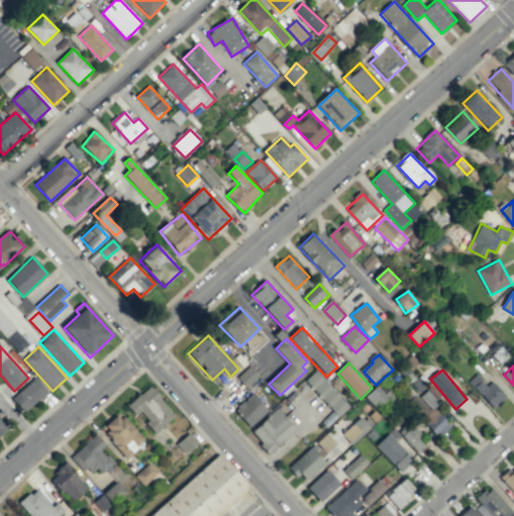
[(489,386),(478,375),(470,383),(494,410),(507,398),(493,382),(489,386)]
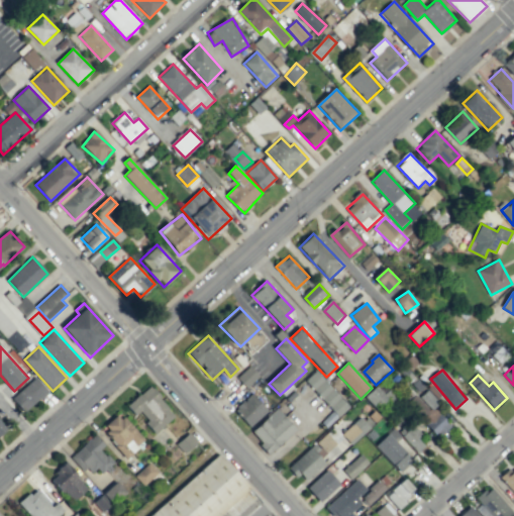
[(27,413),(49,392),(36,378),(13,399),(27,413)]
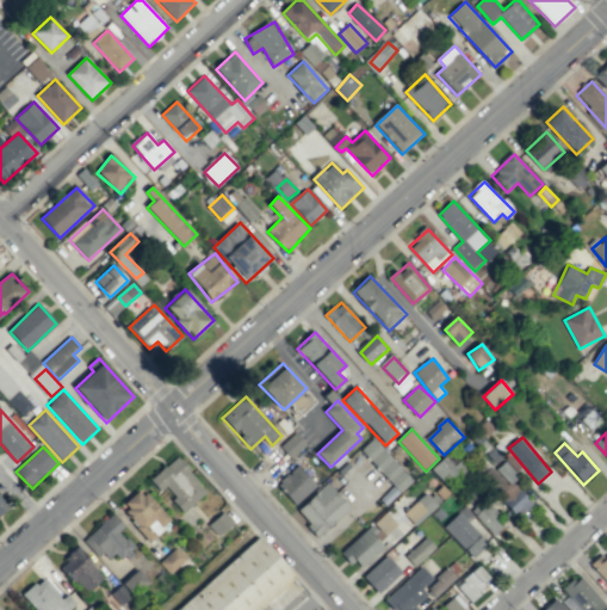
[(209,493),(178,457),(152,480),(161,492),(165,488),(185,512),(209,493)]
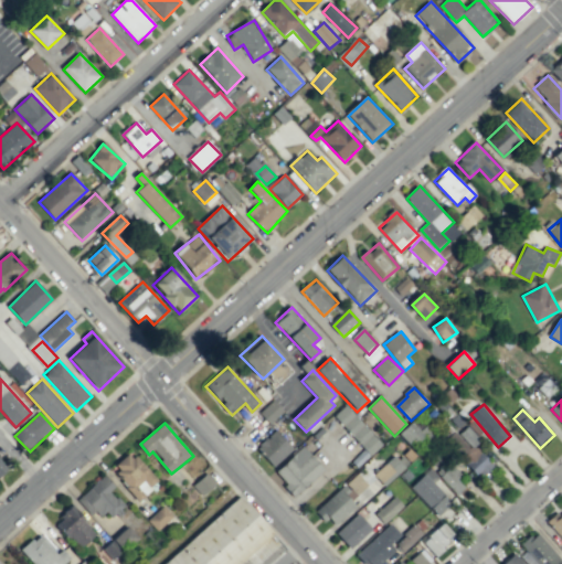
[(430,434),(426,429),(422,433),(414,423),(401,434),(413,448),(430,434)]
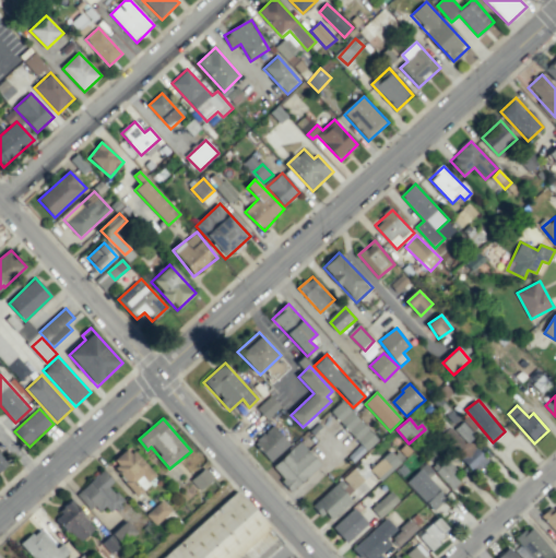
[(272,462),(292,444),(274,426),(255,443),(272,462)]
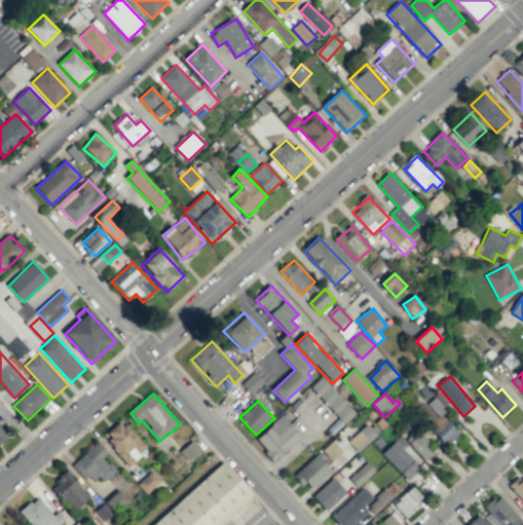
[(430,423),(438,414),(423,403),(415,412),(430,423)]
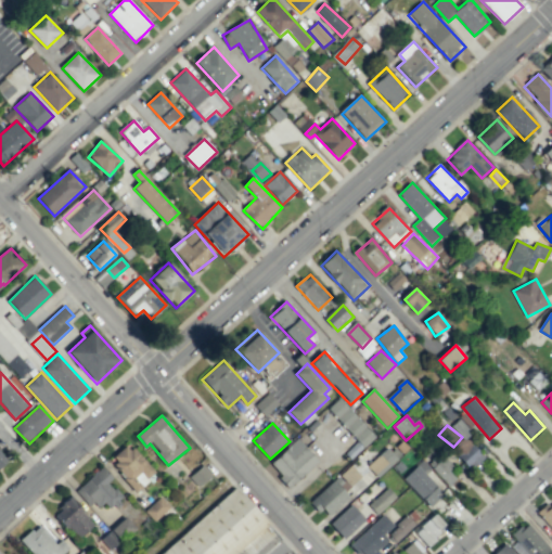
[(370,428),(358,439),(367,448),(379,438),(370,428)]
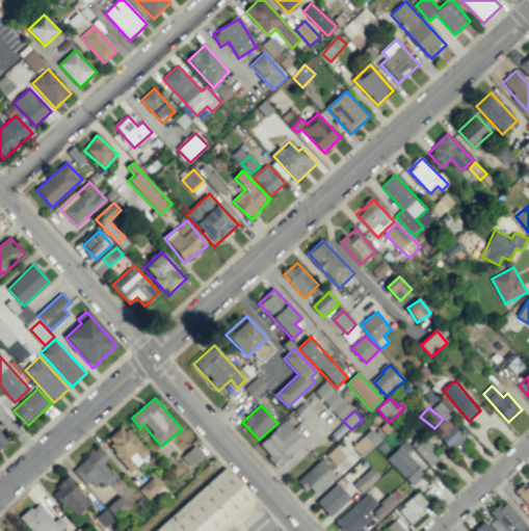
[(307,442),(286,421),(259,447),(279,468),(307,442)]
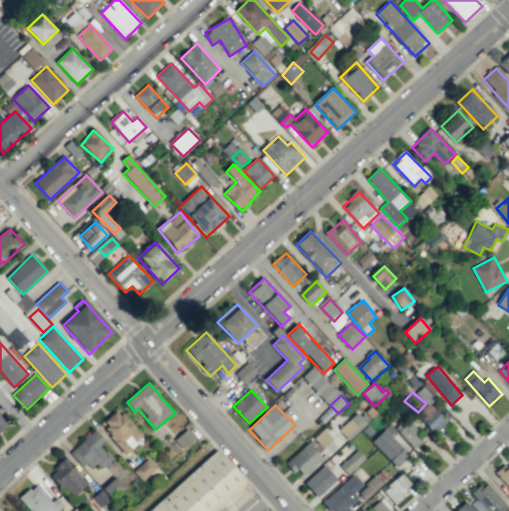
[(420,418),(435,434),(448,422),(433,406),(420,418)]
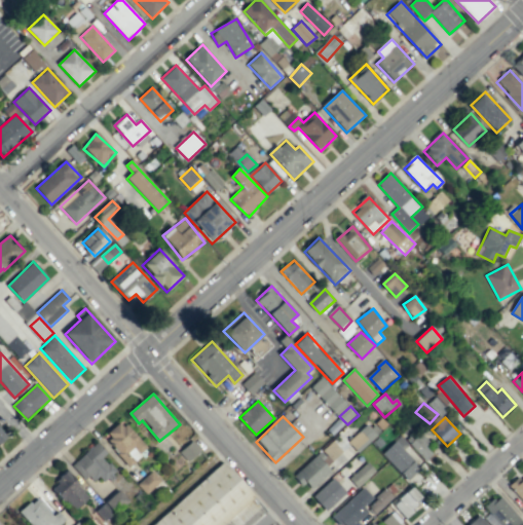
[(148,449),(122,420),(104,438),(129,466),(148,449)]
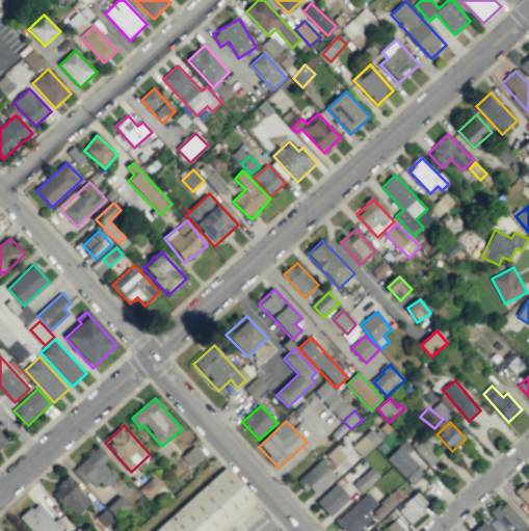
[(0,448),(8,442),(0,430),(0,448)]
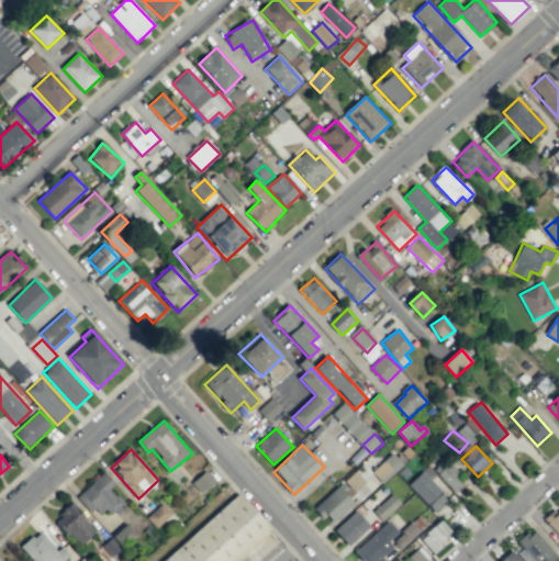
[(382,483),(400,470),(390,458),(373,472),(382,483)]
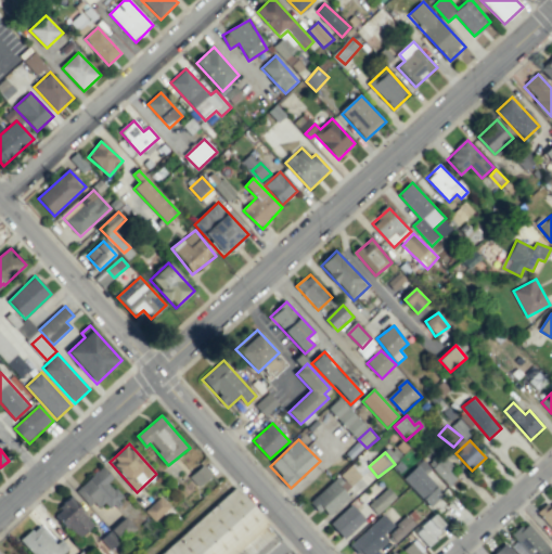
[(458,478),(451,471),(454,467),(443,453),(431,465),(450,486),(458,478)]
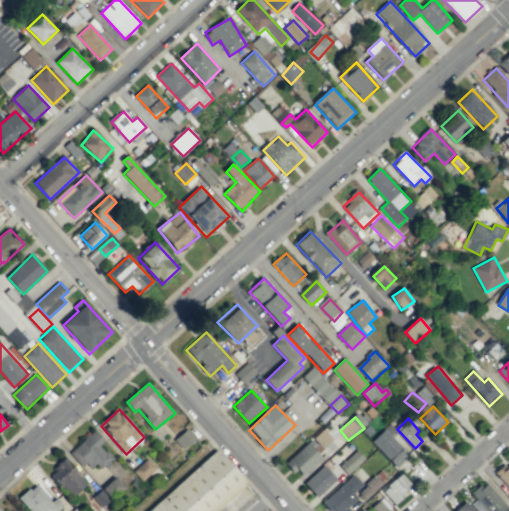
[(176,440),(184,449),(196,439),(188,430),(176,440)]
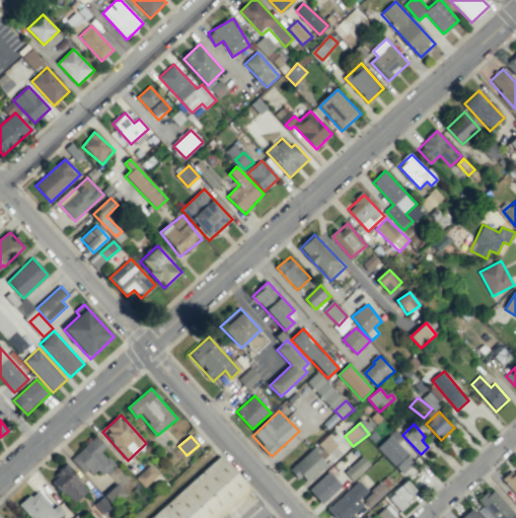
[(106,449),(99,438),(72,457),(88,481),(113,463),(103,450),(106,449)]
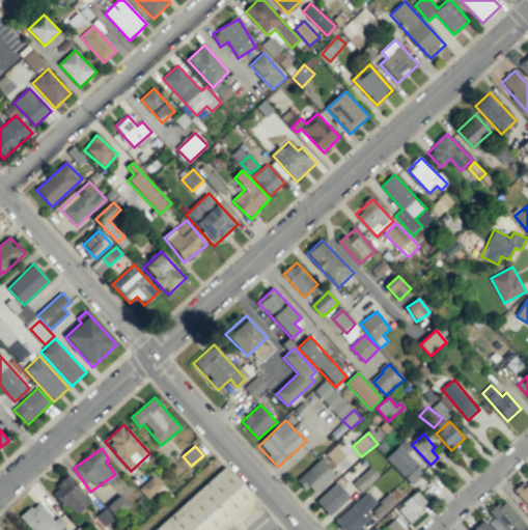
[(335,476),(330,471),(335,466),(325,455),(299,480),(314,497),(335,476)]
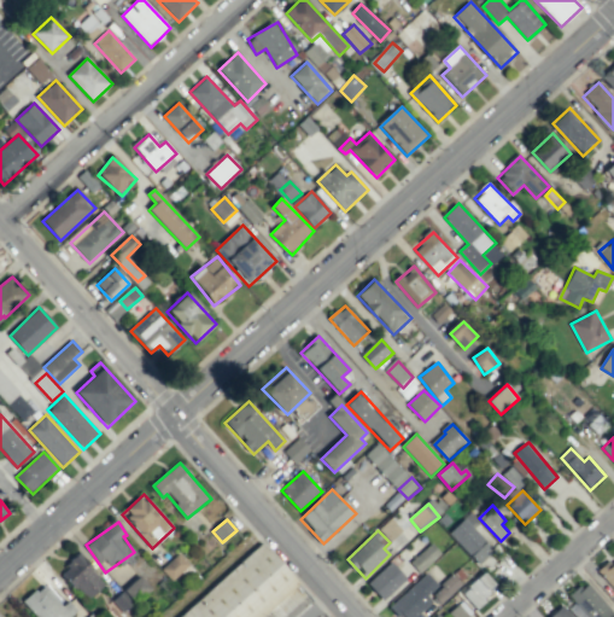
[(262,616),(299,585),(263,543),(181,616),(262,616)]
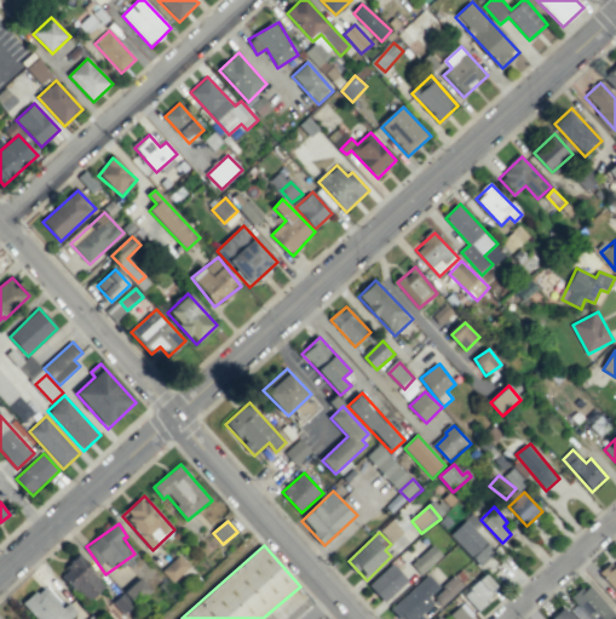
[(436,545),(415,565),(424,575),(445,556),(436,545)]
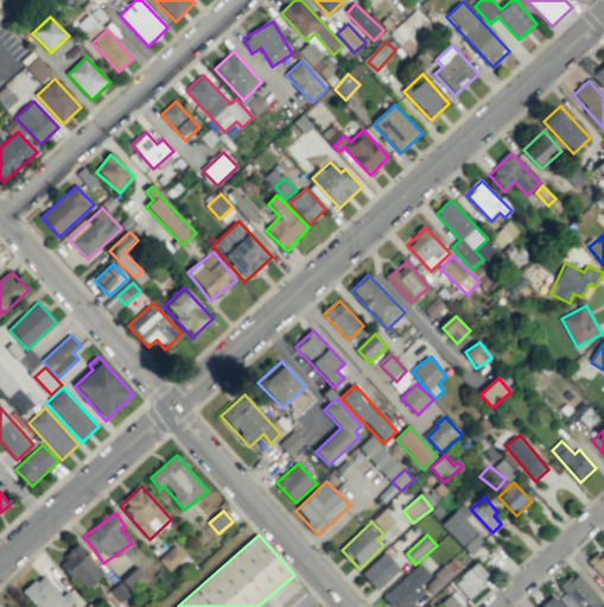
[(105,575),(80,545),(61,562),(86,590),(105,575)]
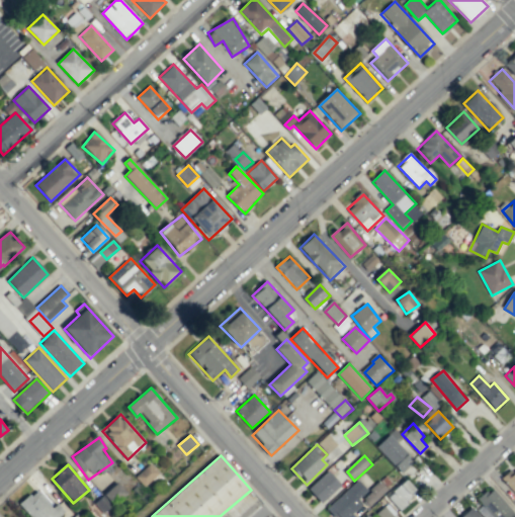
[(145,487),(160,475),(151,464),(137,477),(145,487)]
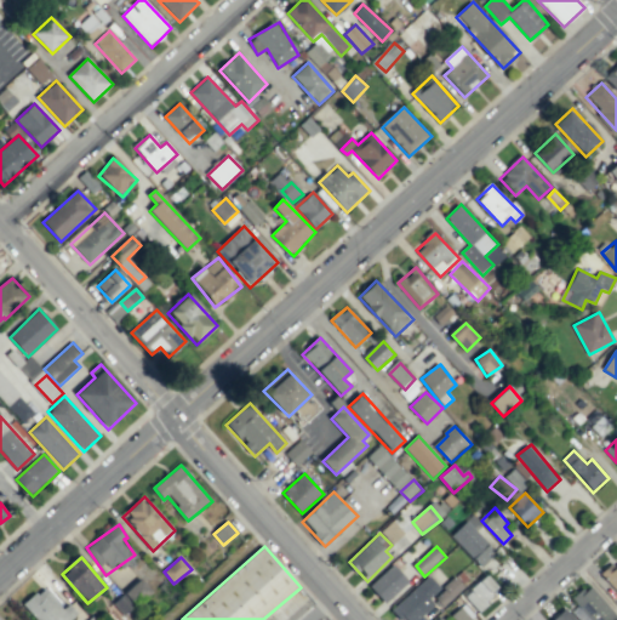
[(616,561),(601,574),(616,591),(616,561)]
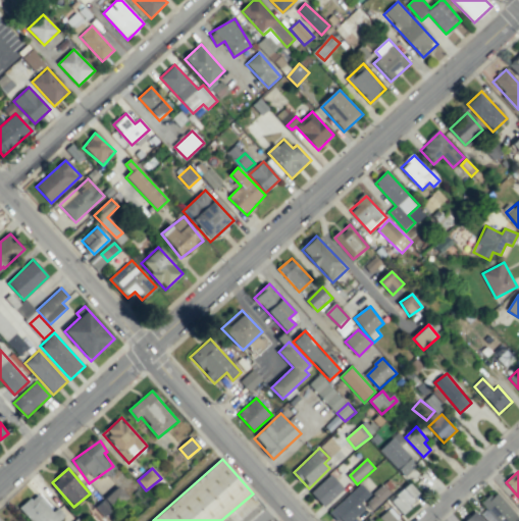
[(332,475),(313,493),(326,508),(346,489),(332,475)]
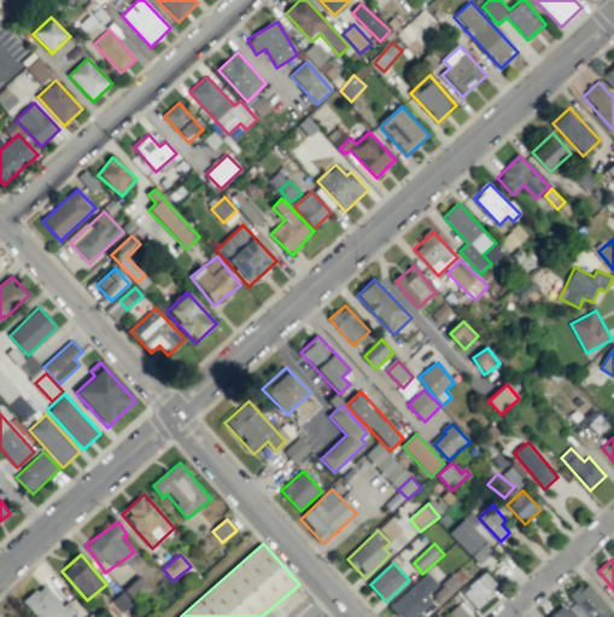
[(475,607),(498,587),(485,572),(462,593),(475,607)]
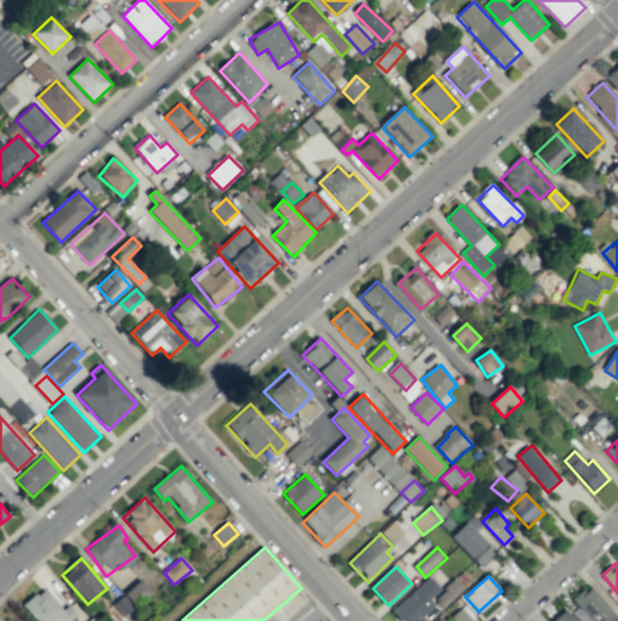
[(419,620),(437,608),(430,598),(441,591),(432,579),(393,608),(403,620),(419,620)]
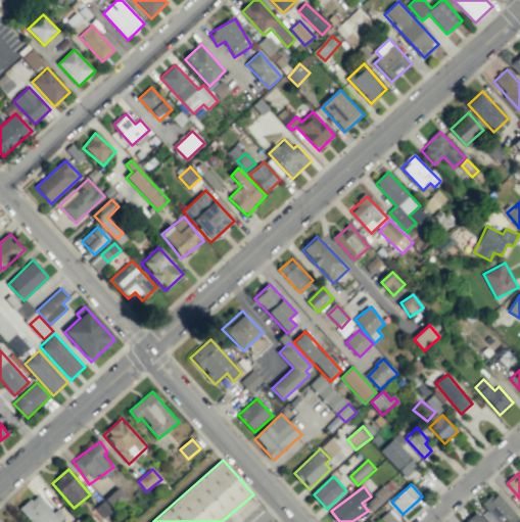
[(106,519),(129,499),(120,488),(96,509),(106,519)]
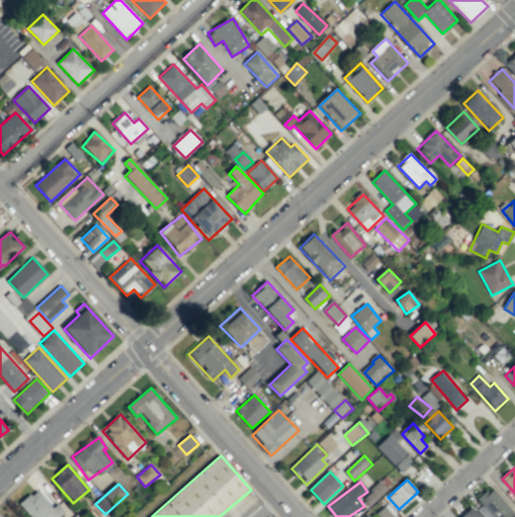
[(484,506),(478,511),(484,516),(514,516),(514,512),(492,488),(479,500),(484,506)]
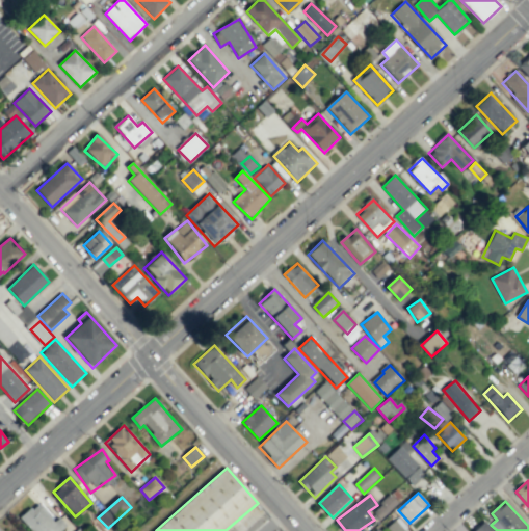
[(59,518),(55,522),(37,503),(21,519),(31,530),(63,530),(68,527),(59,518)]
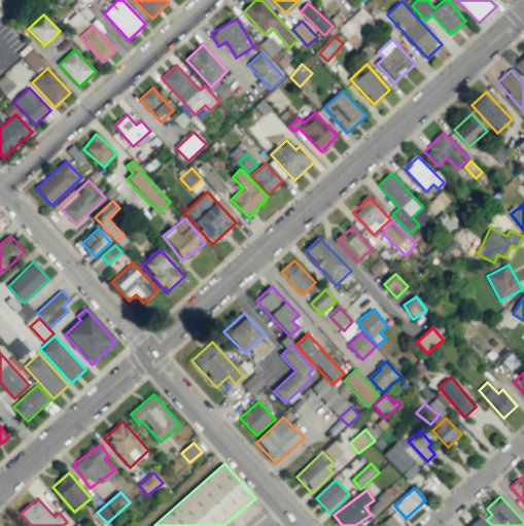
[(393,516),(385,523),(387,525),(402,525),(393,516)]
